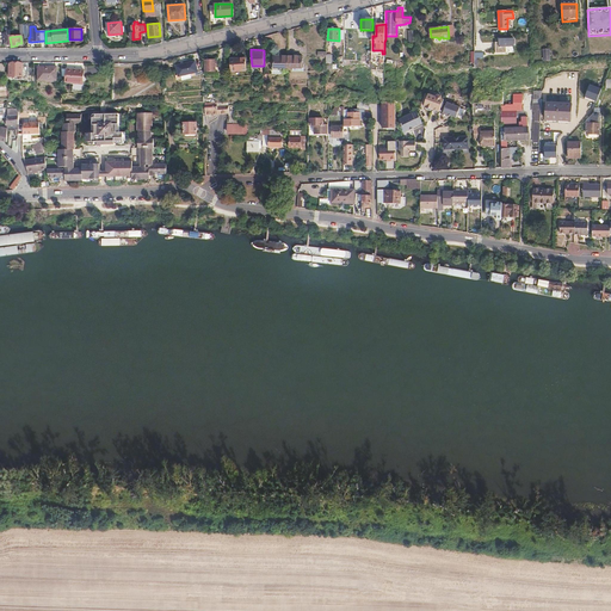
[(288,68),(288,56),(275,56),(275,68),(288,68)]
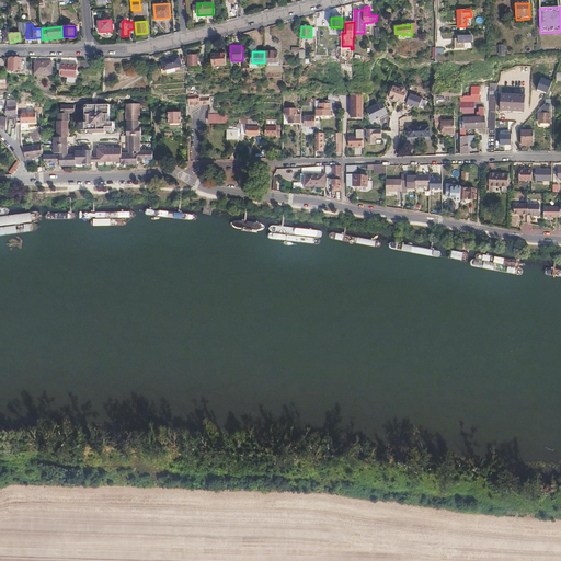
[(277,52),(264,52),(264,63),(277,63),(277,52)]
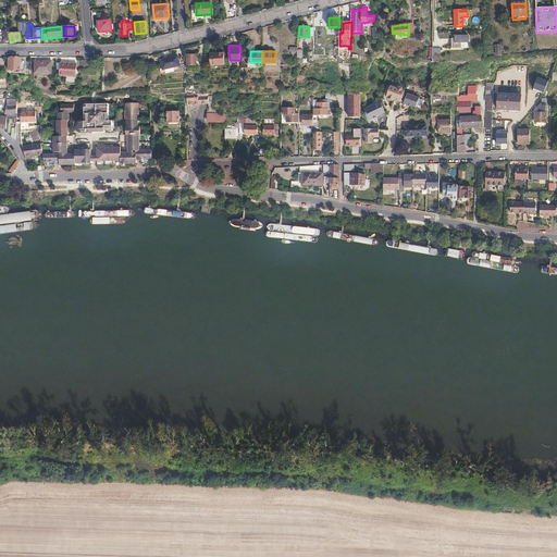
[(210,53),(210,65),(224,64),(224,52),(210,53)]
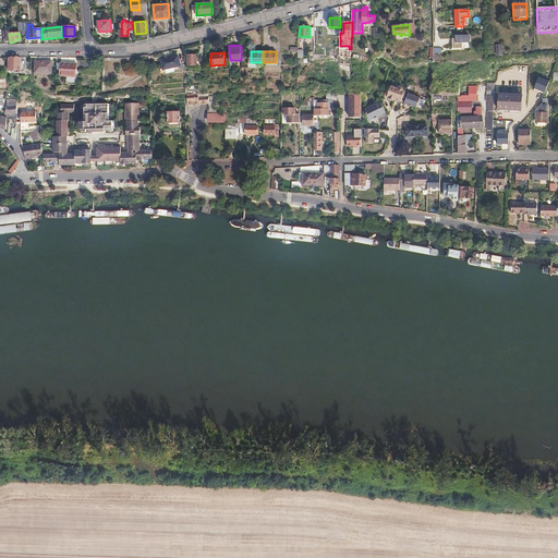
[(196,56),(187,56),(187,69),(196,69),(196,56)]
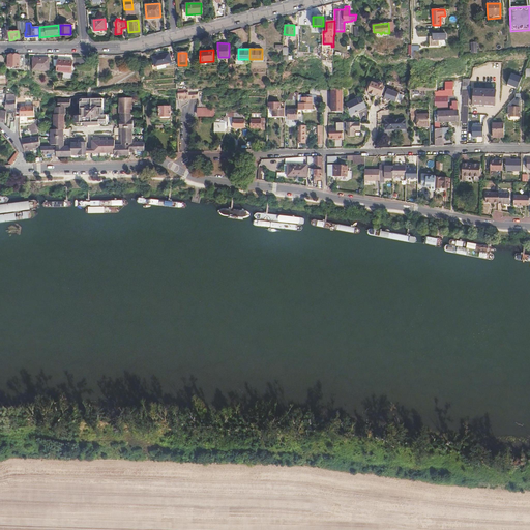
[(169,54),(153,57),(155,66),(171,63),(169,54)]
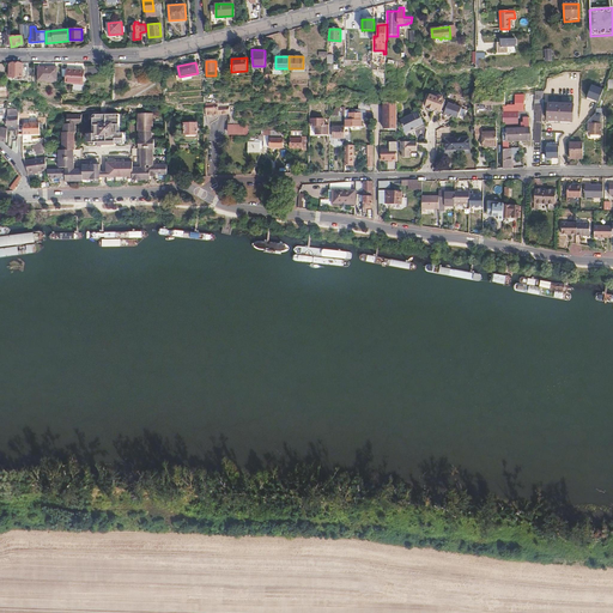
[(23,64),(10,64),(10,77),(24,77),(23,64)]
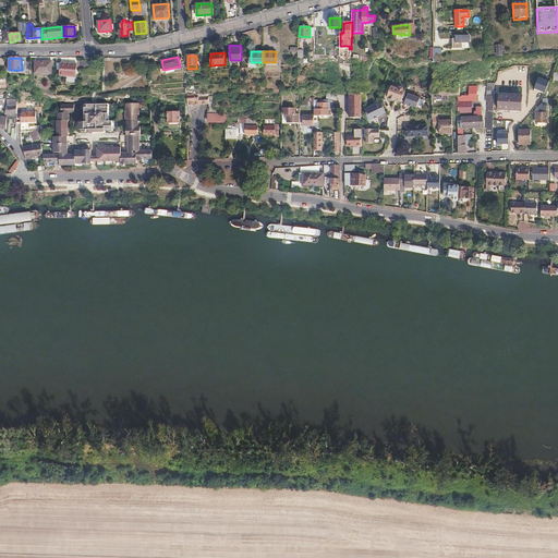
[(51,61),(35,61),(35,73),(51,73),(51,61)]
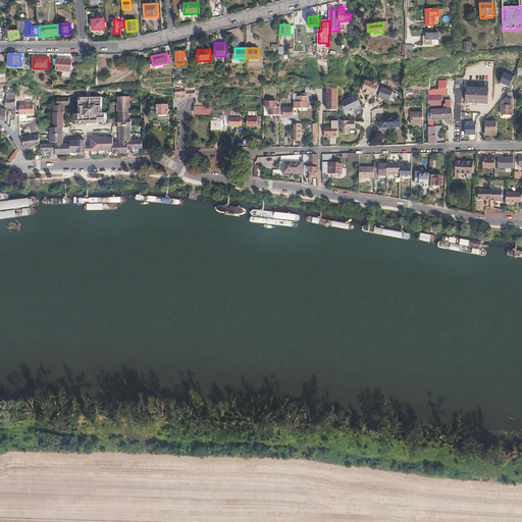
[(71,70),(71,59),(57,58),(56,70),(68,71),(68,70),(71,70)]
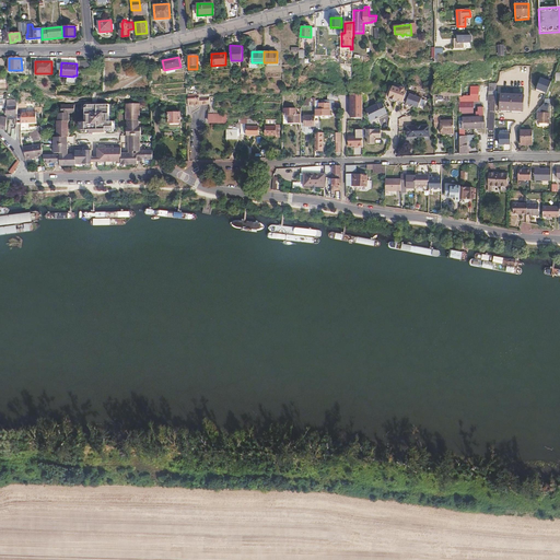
[(9,89),(8,76),(0,76),(1,89),(9,89)]
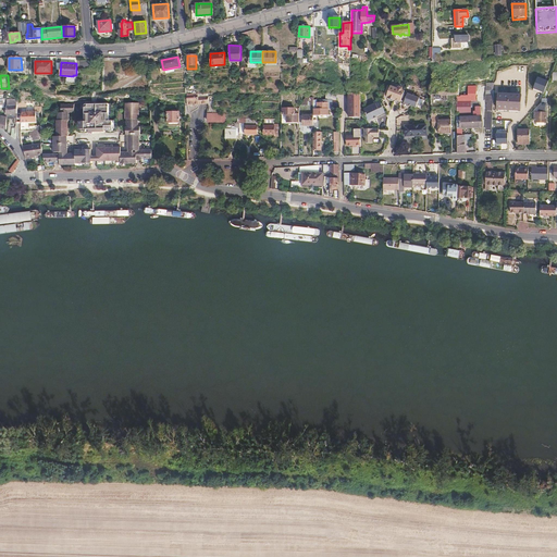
[(537,76),(533,88),(544,93),(548,81),(537,76)]
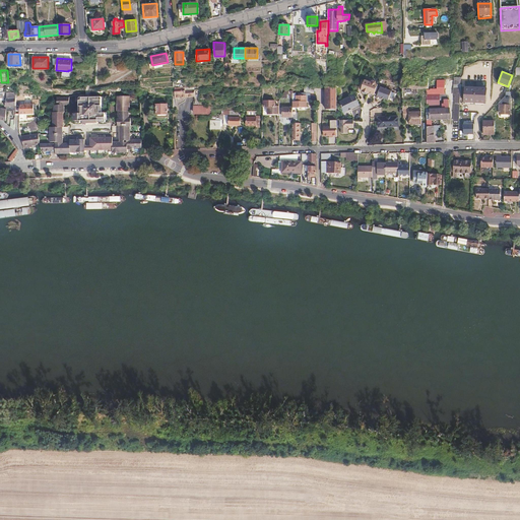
[(375,94),(378,84),(376,83),(376,81),(373,80),(371,81),(365,79),(365,80),(363,79),(361,83),(363,84),(362,89),(362,90),(363,90),(363,91),(368,93),(368,92),(370,92),(370,94),(373,95),(373,94),(375,94)]
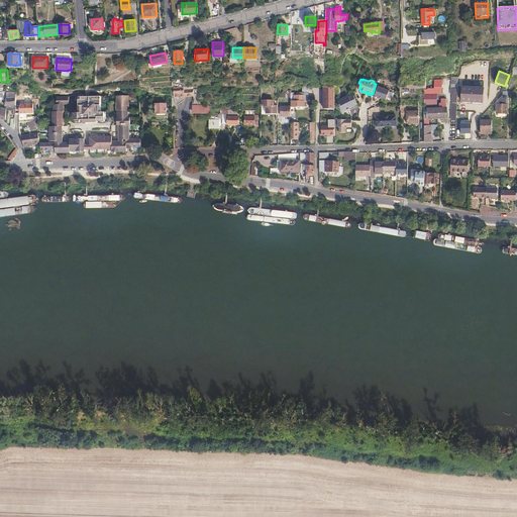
[(442,79),(424,79),(424,80),(424,84),(424,87),(424,104),(437,104),(437,98),(437,93),(442,93),(442,79)]
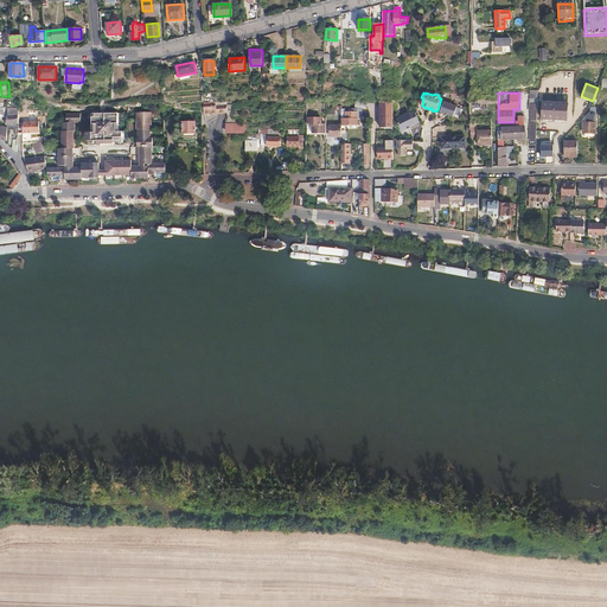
[(381,127),(394,127),(393,101),(381,101),(381,127)]
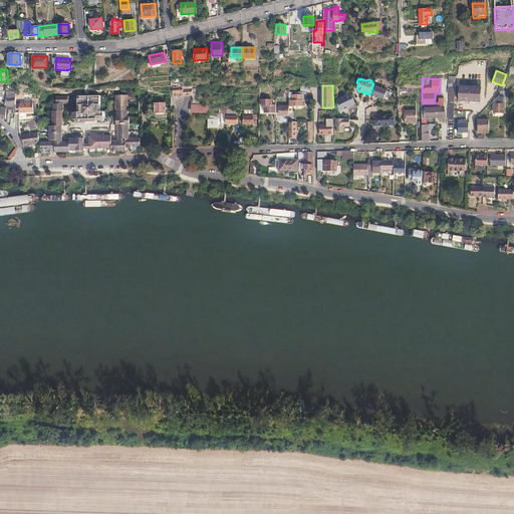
[(460,100),(480,101),(480,86),(460,85),(460,100)]
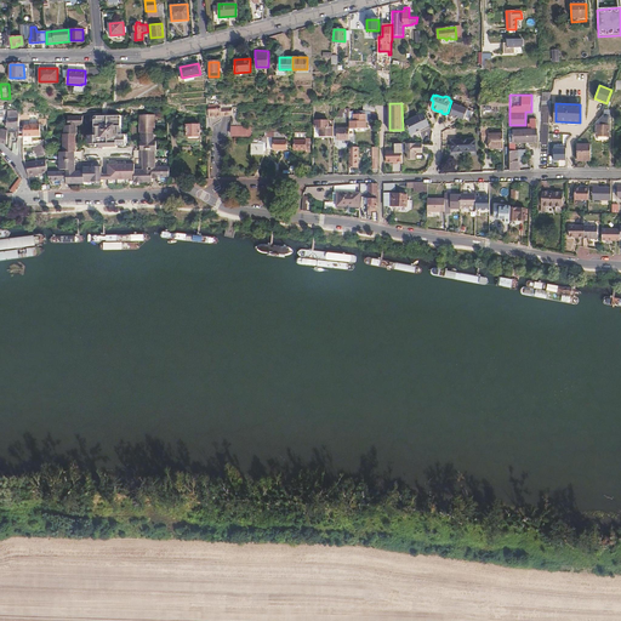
[(465,120),(469,109),(455,104),(451,114),(465,120)]
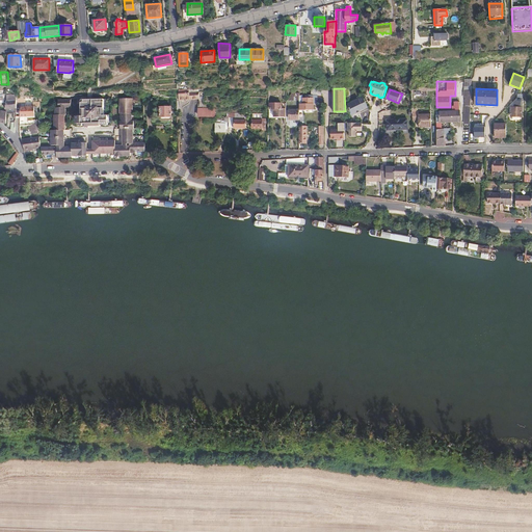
[(200,91),(177,94),(178,101),(200,99),(200,91)]
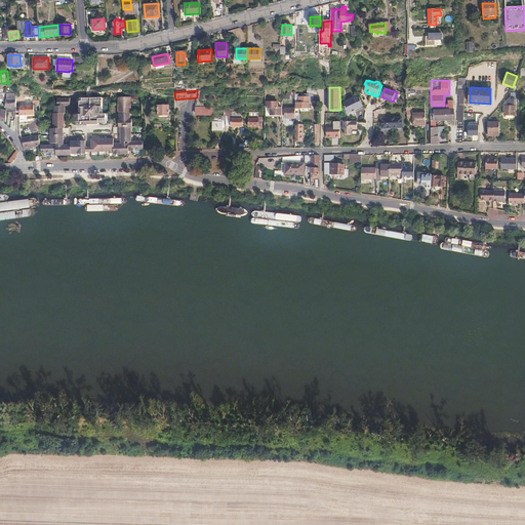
[(310,102),(320,102),(320,94),(316,91),(314,91),(314,93),(309,93),(309,96),(308,96),(307,94),(301,94),(301,96),(295,97),(295,98),(295,99),(295,103),(300,103),(300,104),(303,104),(303,105),(310,105),(310,102)]
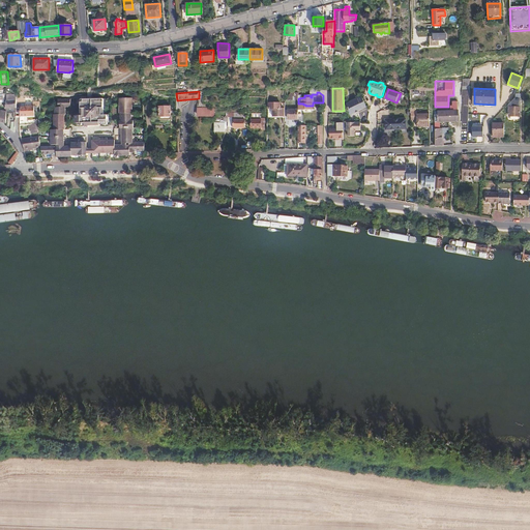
[(6,113),(17,111),(17,105),(17,99),(16,99),(16,94),(7,94),(7,101),(6,101),(6,109),(6,111),(6,113)]
